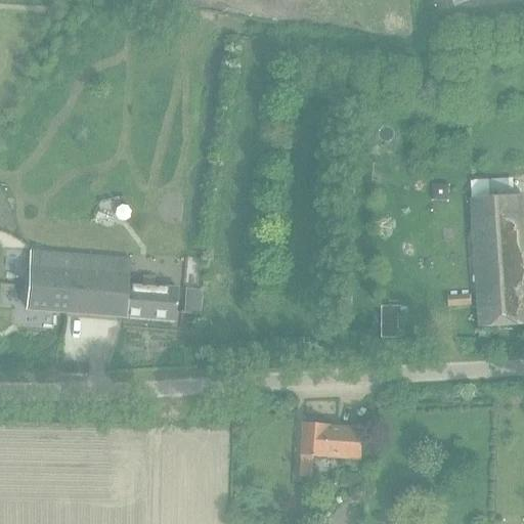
[(523,220),(521,174),(469,177),(478,328),(523,324),(523,220)]
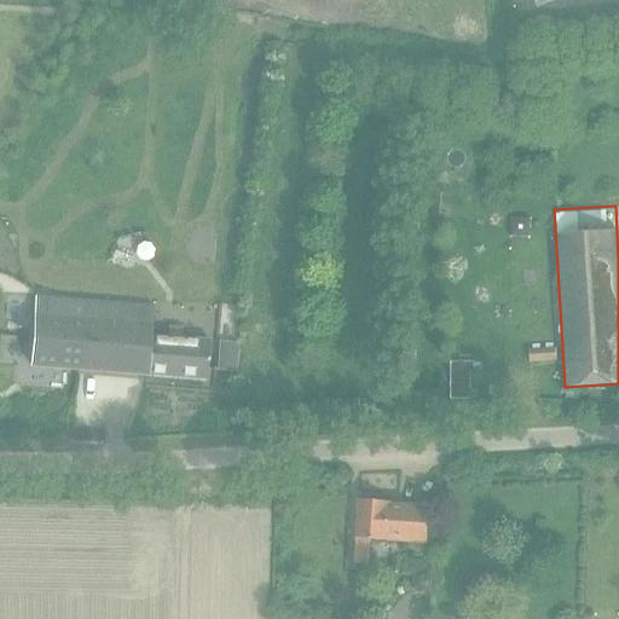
[(206,377),(208,341),(157,337),(158,324),(151,324),(154,287),(142,285),(139,305),(35,296),(29,363),(206,377)]
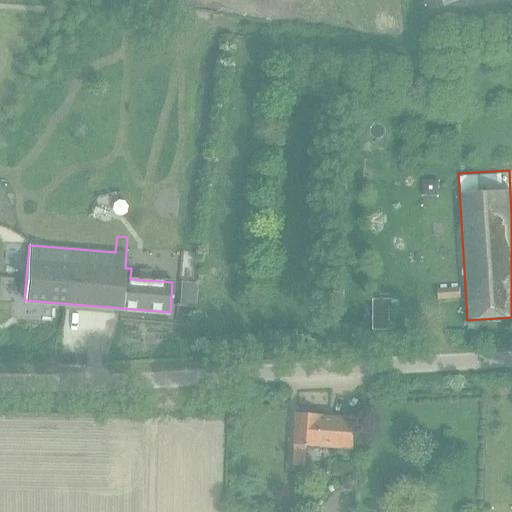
[(180,282),(179,305),(195,306),(197,283),(180,282)]
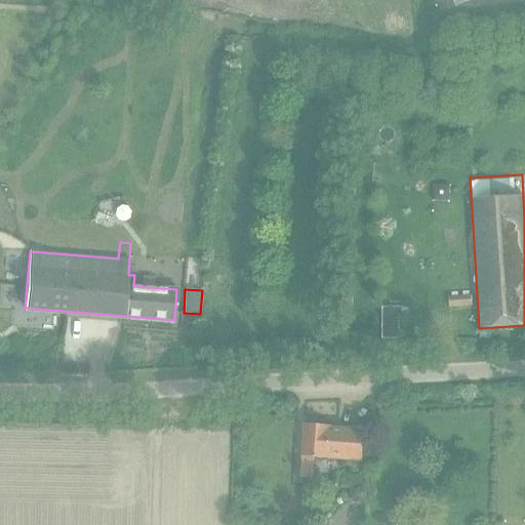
[(402,306),(381,306),(381,337),(399,337),(399,314),(402,315),(402,306)]
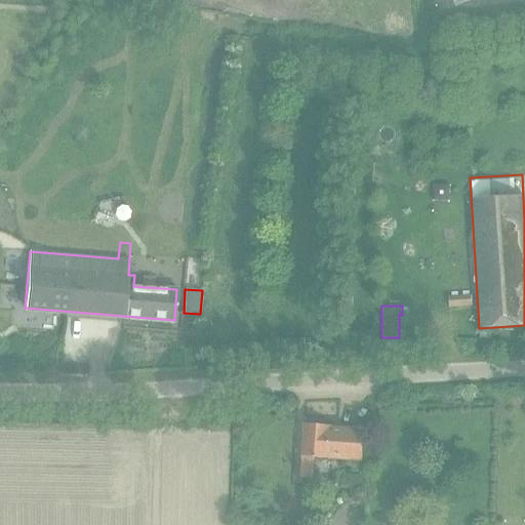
[(363,461),(365,431),(332,429),(332,425),(301,422),(299,456),(301,457),(300,478),(313,478),(314,458),(363,461)]
